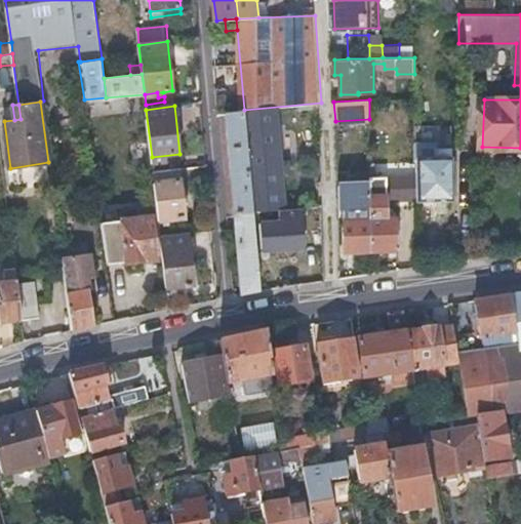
[(285,210),(278,109),(244,112),(254,213),(273,211),(285,210)]
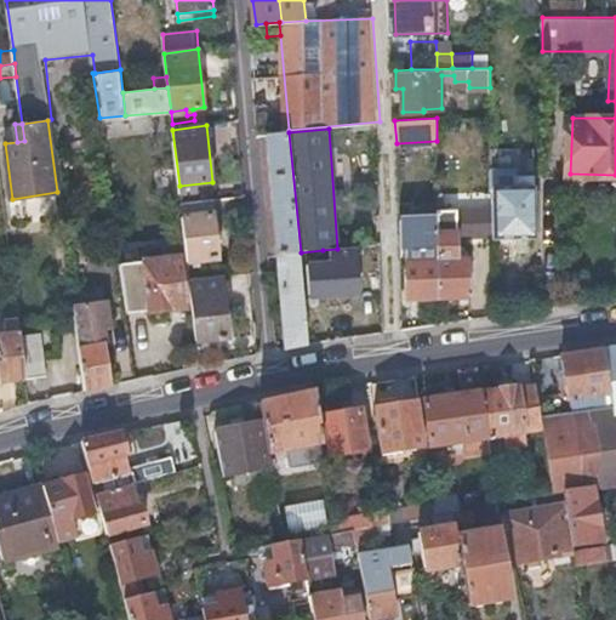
[(286,347),(309,343),(301,252),(289,132),(289,131),(261,134),(271,244),(277,243),(279,272),(281,272),(286,325),(284,325),(286,347)]
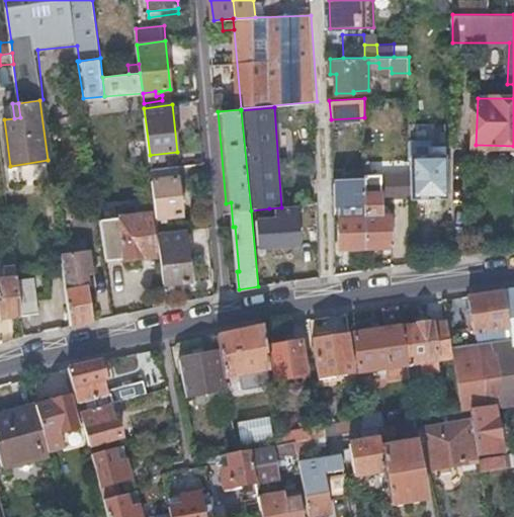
[(436,136),(410,137),(410,157),(413,157),(436,156),(436,140),(436,136)]
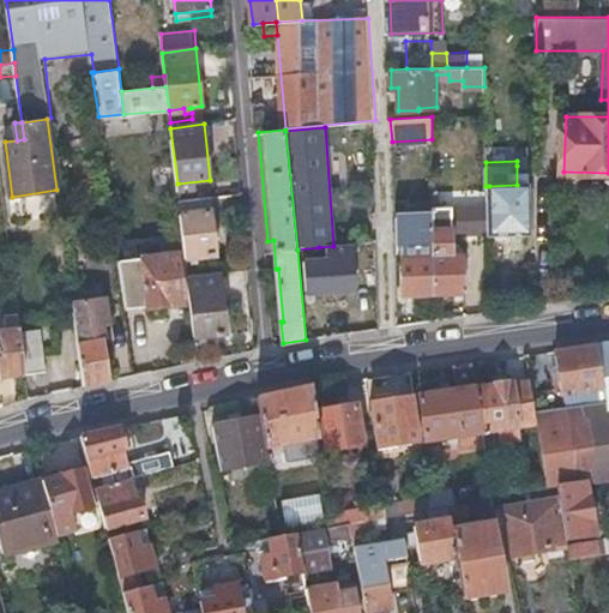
[(529,166),(517,166),(517,185),(489,186),(489,234),(529,233),(529,166)]
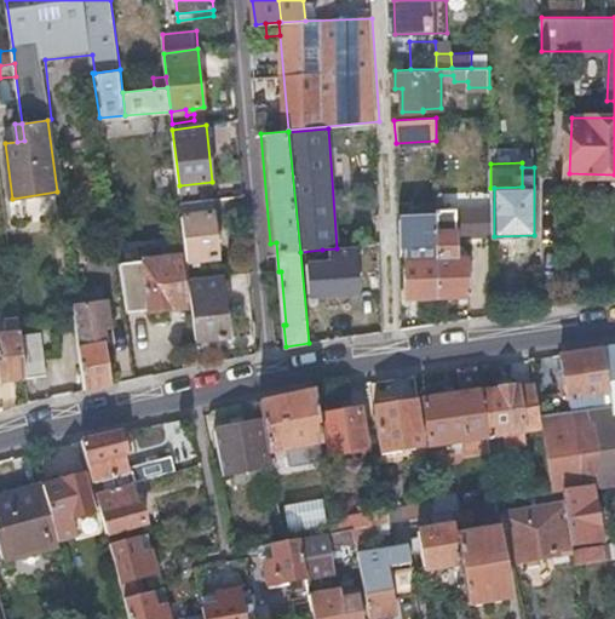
[(220,257),(214,200),(182,205),(188,261),(220,257)]
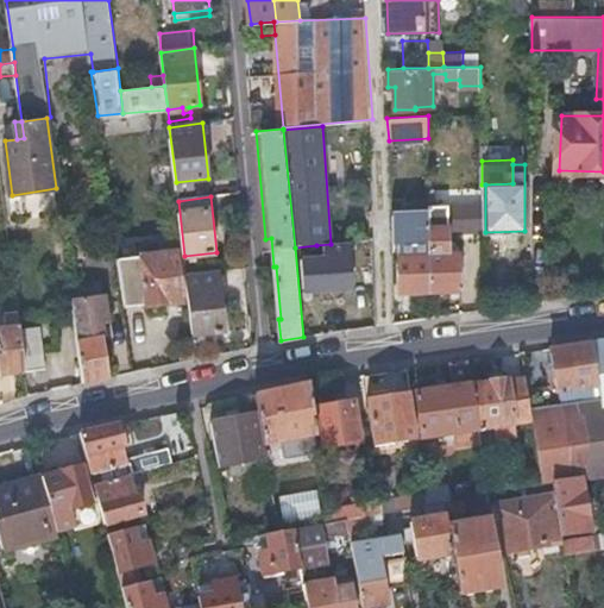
[(451,232),(483,231),(483,205),(429,205),(429,208),(429,254),(431,254),(432,292),(461,290),(460,254),(451,254),(451,232)]
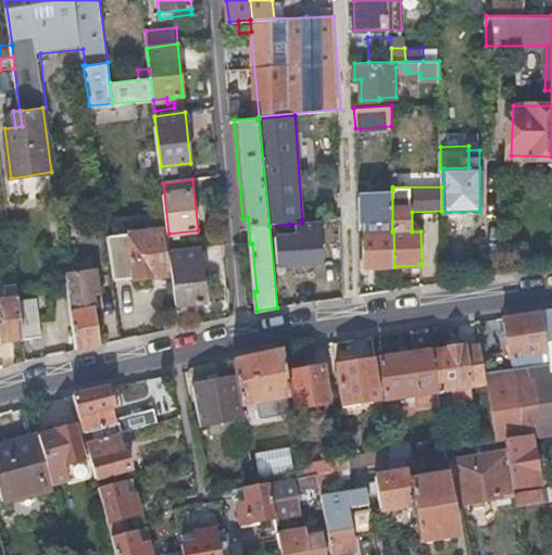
[(365,267),(394,266),(393,231),(392,231),(392,190),(359,190),(359,198),(360,198),(360,214),(360,215),(360,222),(365,222),(365,267)]
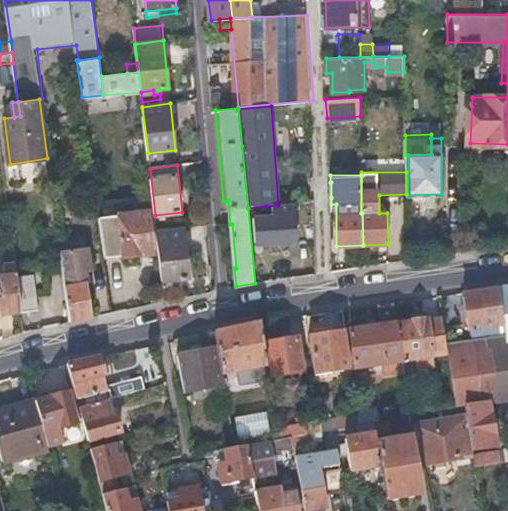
[(100,217),(106,258),(122,256),(122,257),(154,254),(150,214),(152,214),(152,212),(150,212),(150,211),(100,217)]
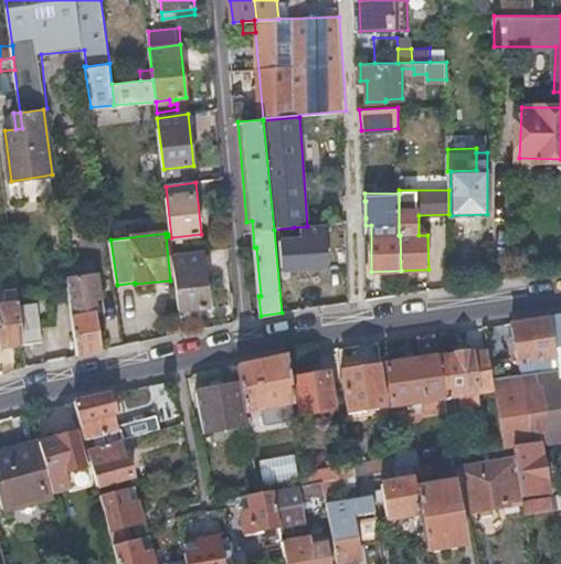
[(283,269),(310,268),(308,237),(299,238),(281,240),(283,269)]
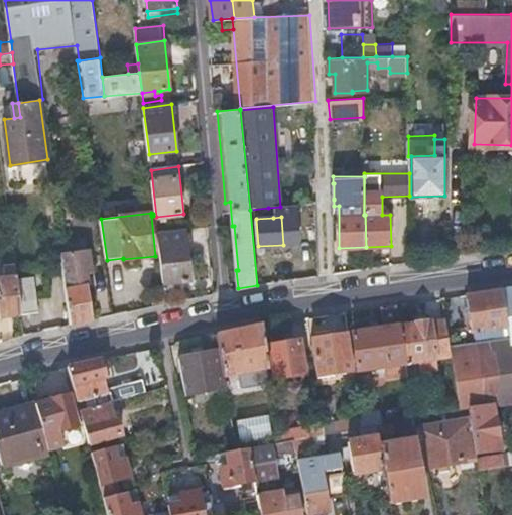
[(158,232),(164,282),(190,279),(185,229),(158,232)]
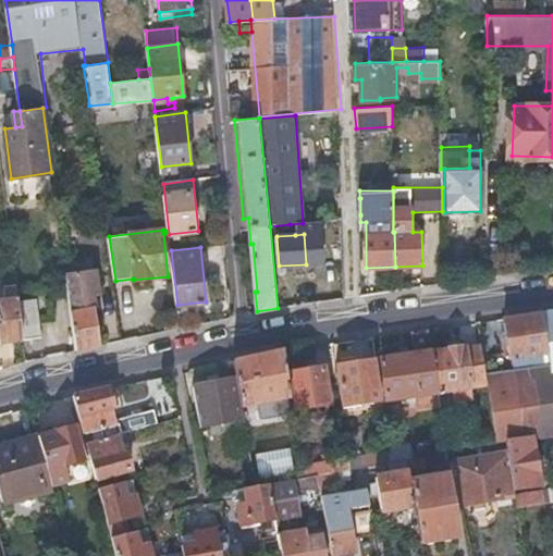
[(78,349),(101,345),(97,307),(89,308),(88,296),(95,295),(102,294),(98,268),(68,272),(78,349)]
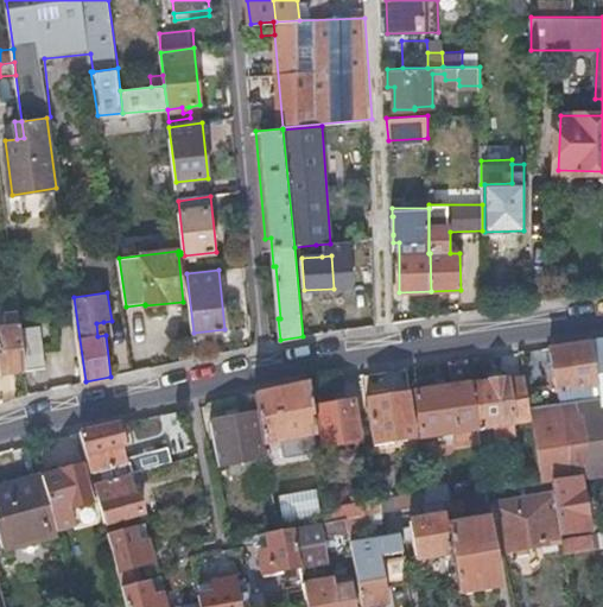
[(19,311),(0,314),(0,372),(26,370),(20,327),(19,311)]
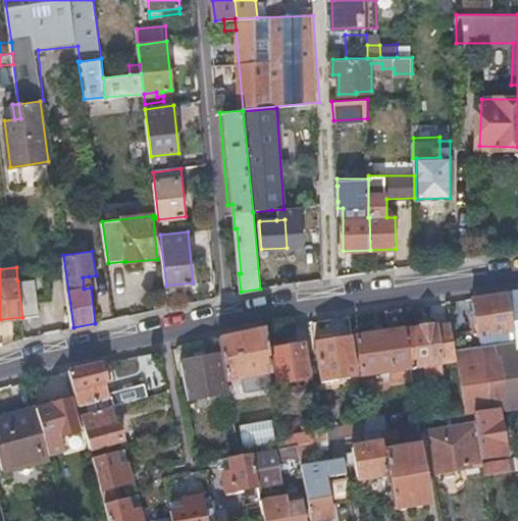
[(89,276),(83,277),(84,289),(91,288),(89,276)]
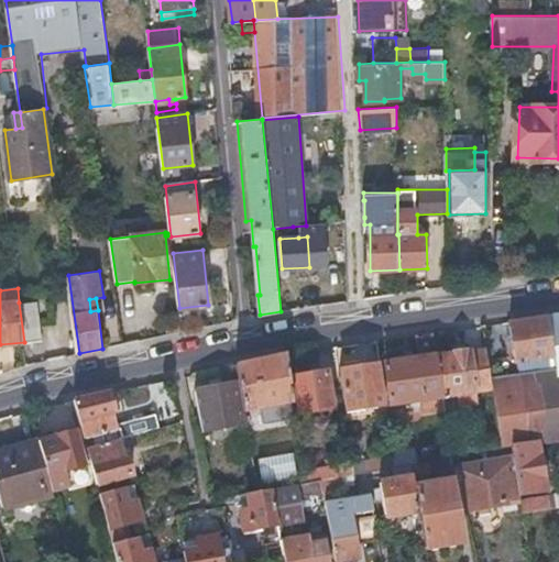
[(19,302),(24,342),(42,340),(37,301),(19,302)]
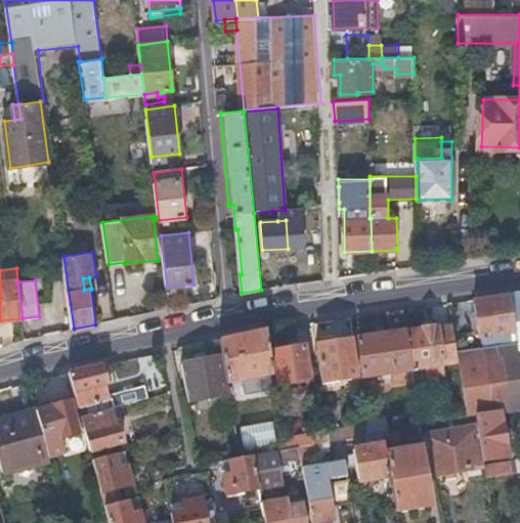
[(157,308),(169,307),(167,291),(155,292),(157,308)]
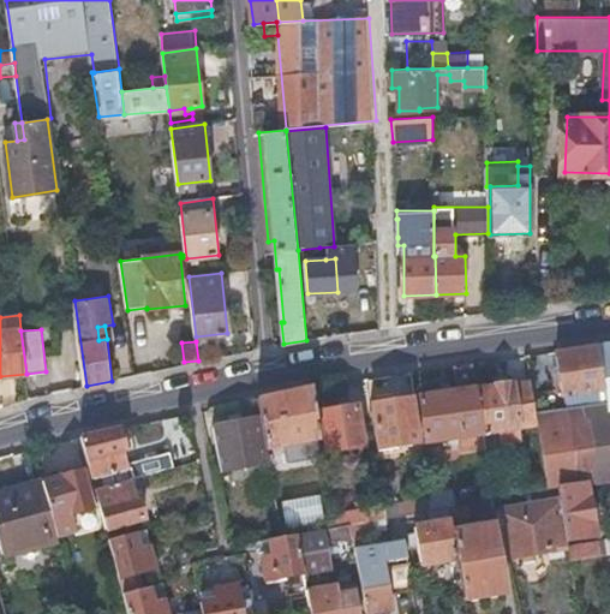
[(588,482),(609,478),(609,343),(598,344),(608,400),(575,404),(537,410),(539,423),(549,487),(558,486),(588,482)]
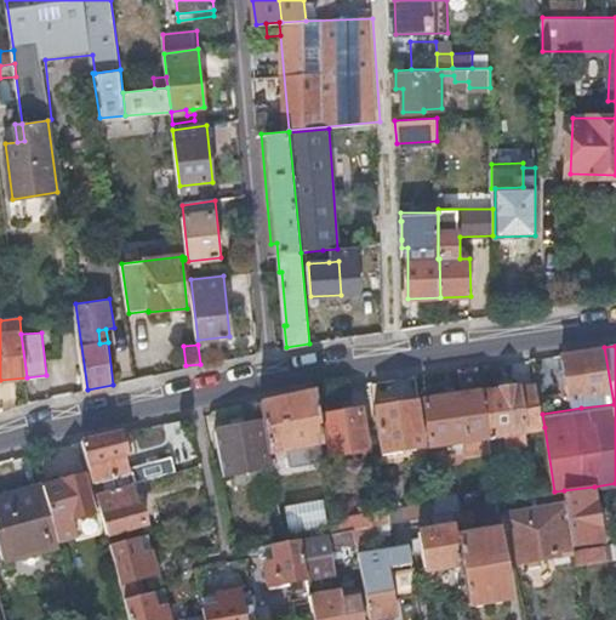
[(604,347),(563,353),(570,398),(580,396),(581,408),(614,404),(604,347)]
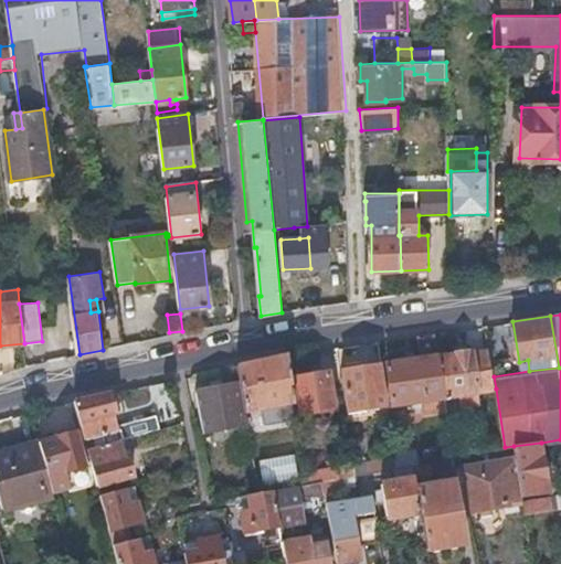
[(393,403),(445,395),(440,354),(436,332),(417,336),(421,358),(387,362),(393,403)]
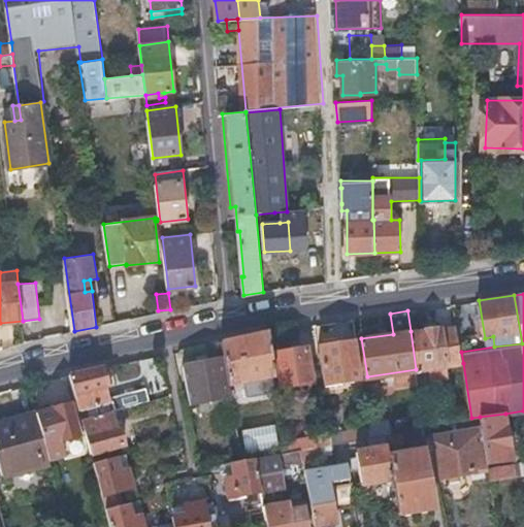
[(416,369),(417,372),(422,371),(421,369),(430,368),(432,379),(449,376),(448,365),(463,363),(461,352),(457,325),(411,331),(416,369)]
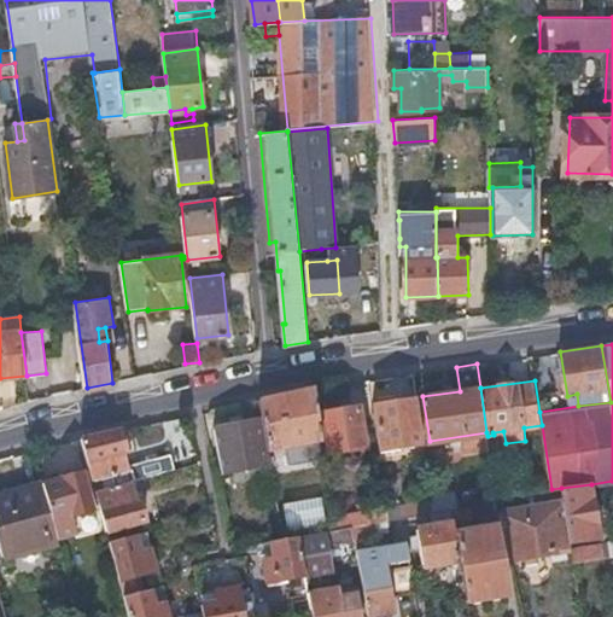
[(362,418),(374,415),(369,384),(352,386),(356,407),(323,412),(330,452),(366,447),(362,418)]
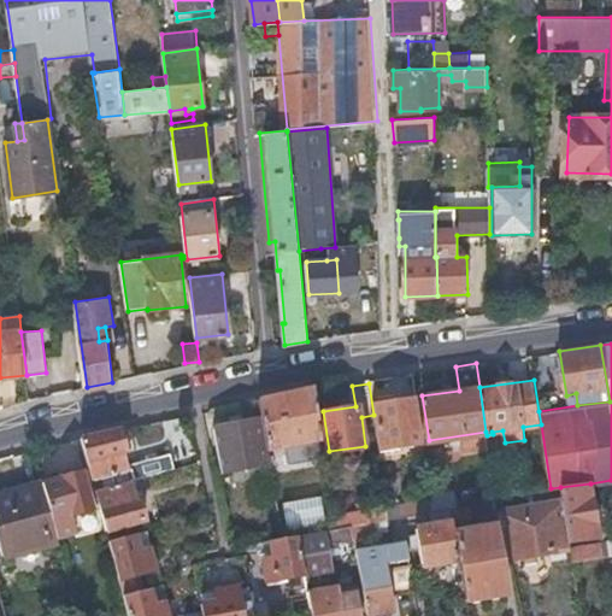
[(269,449),(322,438),(316,387),(259,399),(263,417),(269,449)]
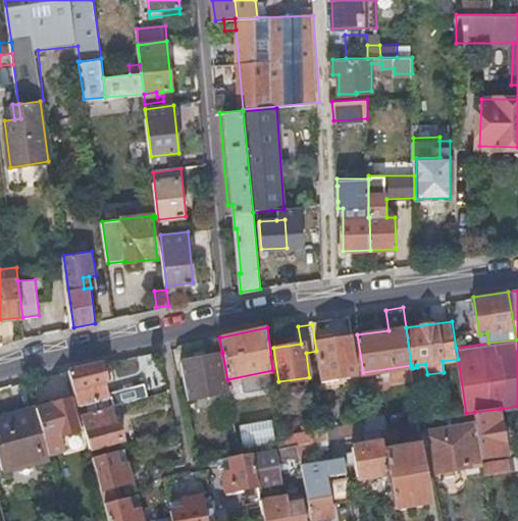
[(357,373),(351,335),(316,341),(322,378),(357,373)]
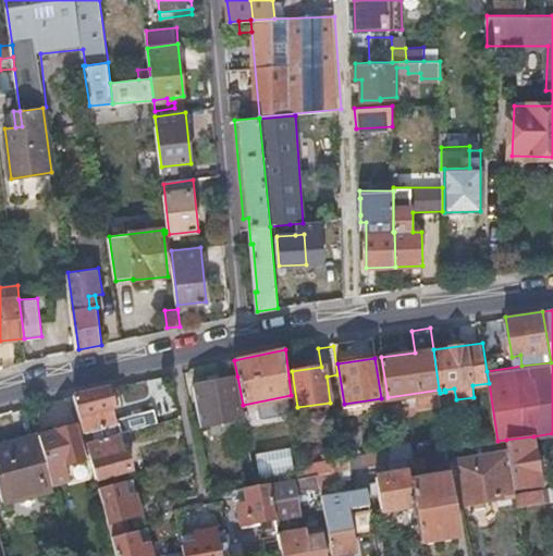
[(203,424),(245,416),(243,405),(237,377),(195,384),(203,424)]
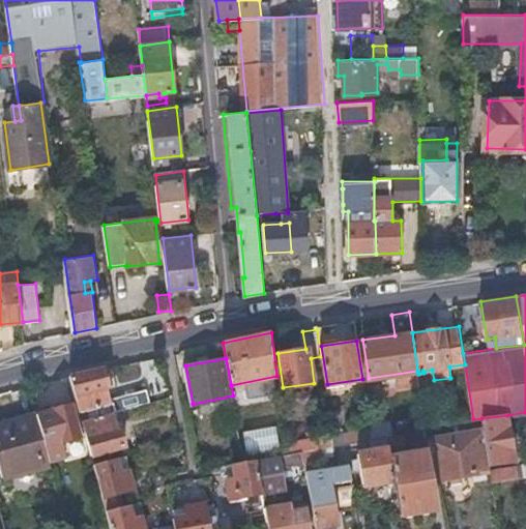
[(105,369),(70,376),(83,418),(83,420),(114,412),(152,402),(149,388),(110,399),(107,386),(110,385),(105,369)]
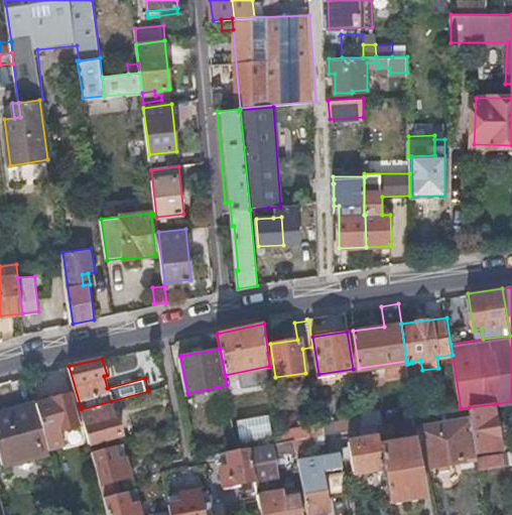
[(52,399),(38,403),(50,448),(66,444),(62,429),(85,423),(81,409),(81,407),(76,409),(70,389),(50,394),(52,399)]
